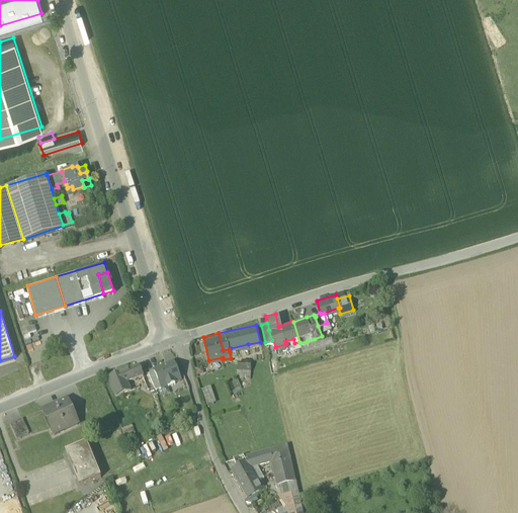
[(300,343),(299,342),(294,343),(293,339),(285,341),(286,344),(285,344),(287,349),(288,349),(296,347),(296,346),(300,345),(300,343)]
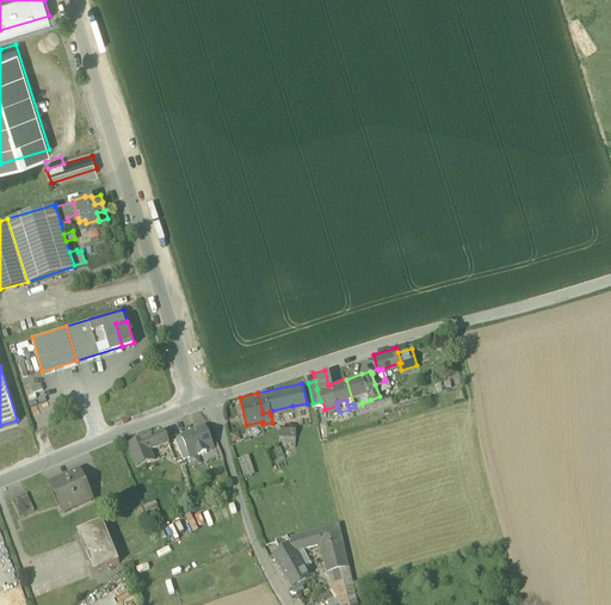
[(337,406),(325,409),(327,417),(339,412),(337,406)]
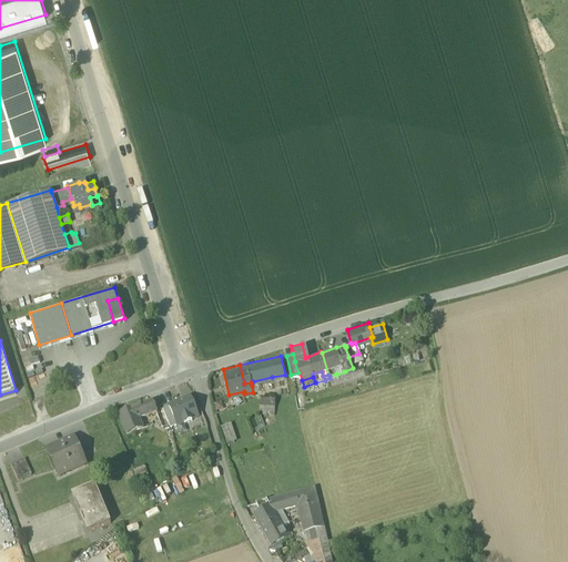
[(261,396),(261,401),(275,401),(275,397),(277,397),(277,395),(275,395),(275,392),(265,391),(265,396),(261,396)]
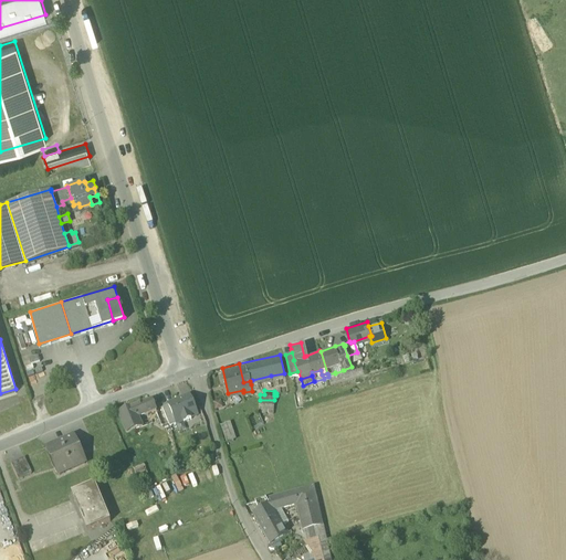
[(190,392),(168,401),(176,419),(182,416),(184,418),(191,415),(190,413),(197,410),(190,392)]
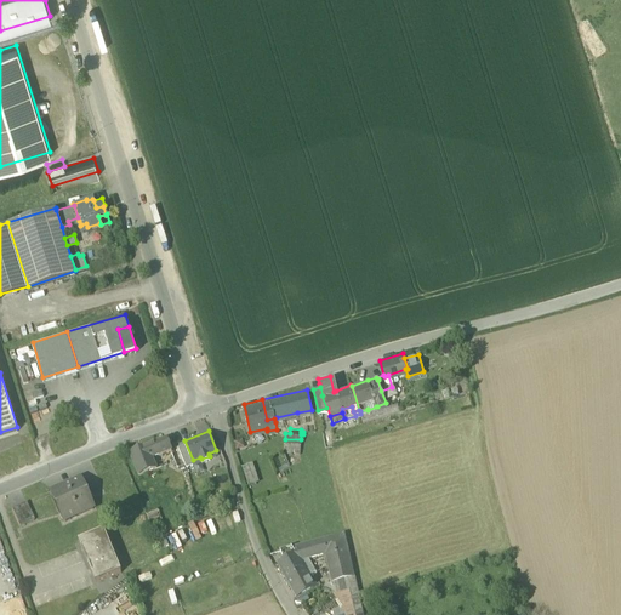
[(166,434),(147,443),(151,454),(171,445),(166,434)]
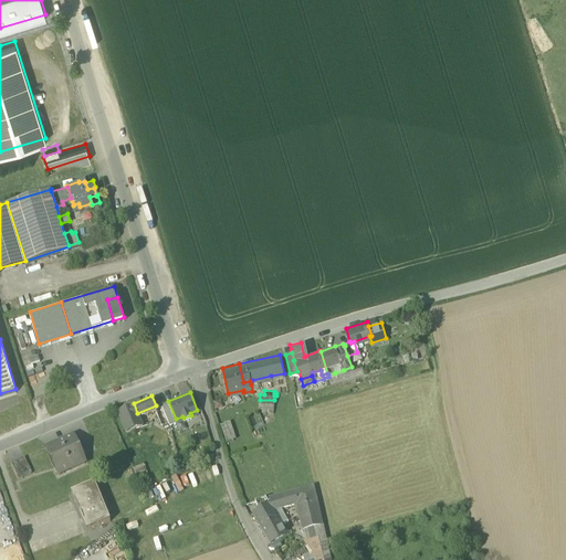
[(220,395),(212,398),(215,405),(222,403),(220,395)]
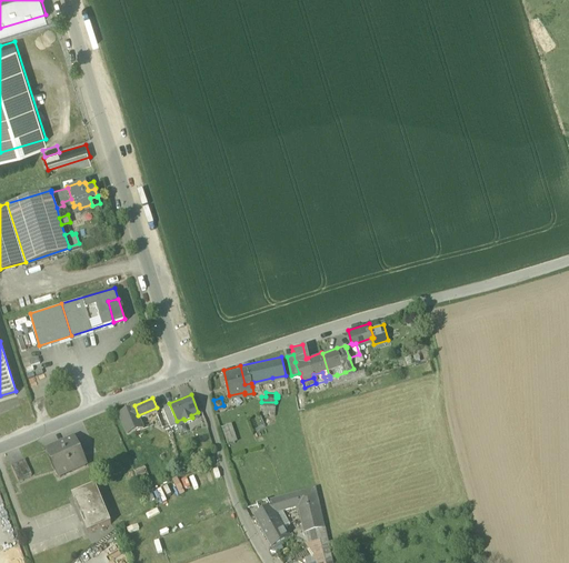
[(276,411),(276,402),(261,402),(260,411),(276,411)]
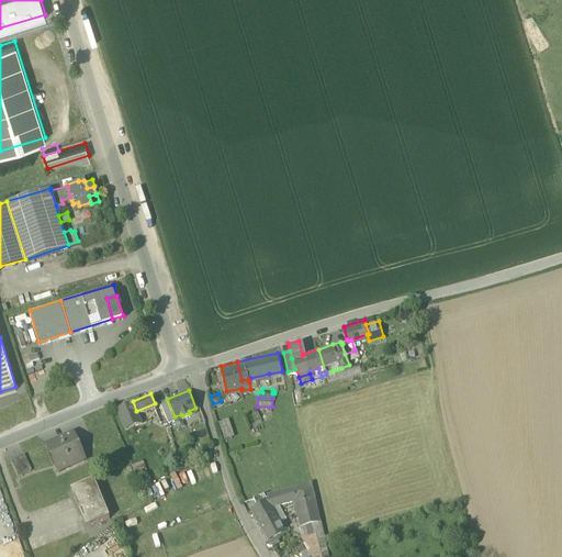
[(168,420),(175,416),(167,399),(160,401),(168,420)]
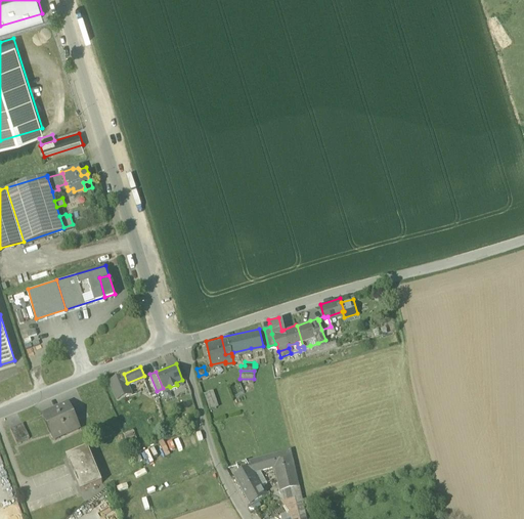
[(131,391),(127,383),(124,374),(110,379),(117,397),(131,391)]
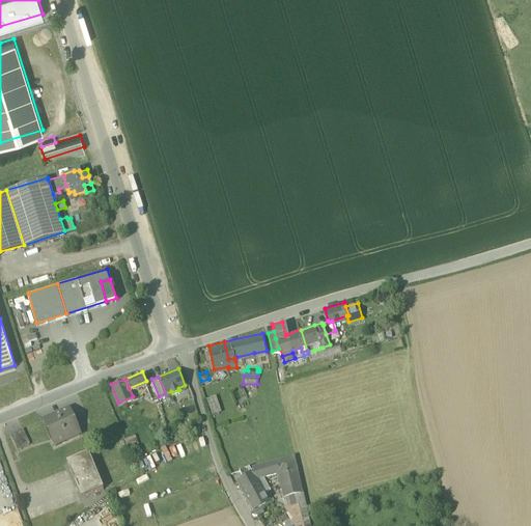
[(221,409),(216,392),(206,395),(212,412),(221,409)]
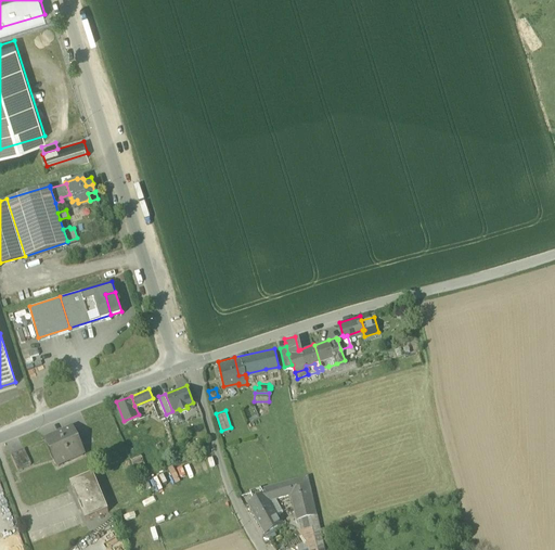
[(67,449),(71,458),(84,452),(77,435),(78,435),(74,424),(47,436),(54,455),(67,449)]
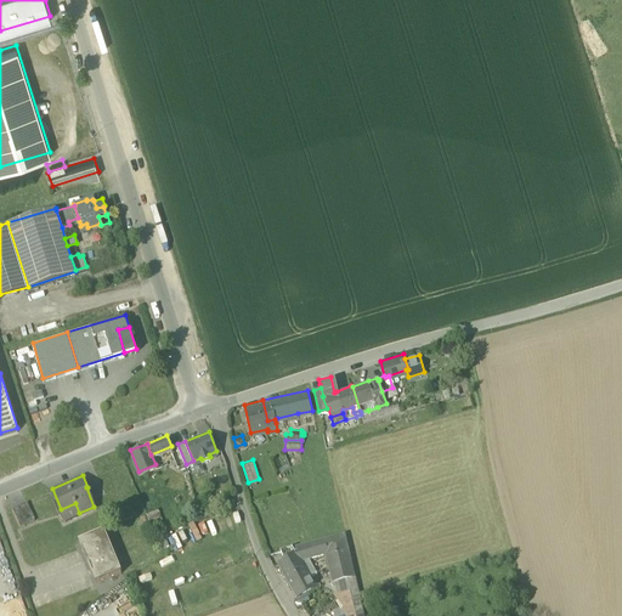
[(11,504),(18,524),(34,518),(26,498),(11,504)]
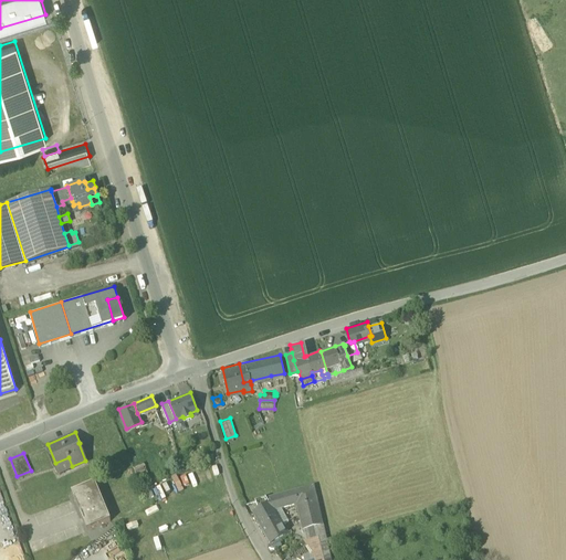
[(69,457),(55,463),(59,472),(72,466),(69,457)]
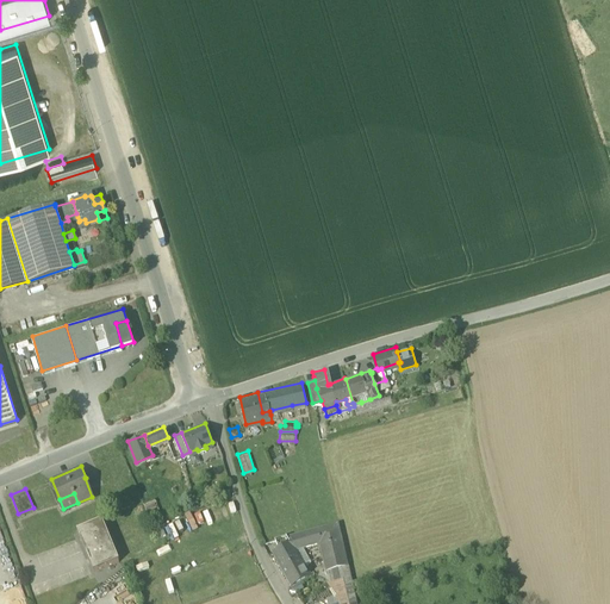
[(78,528),(94,568),(119,558),(103,518),(78,528)]
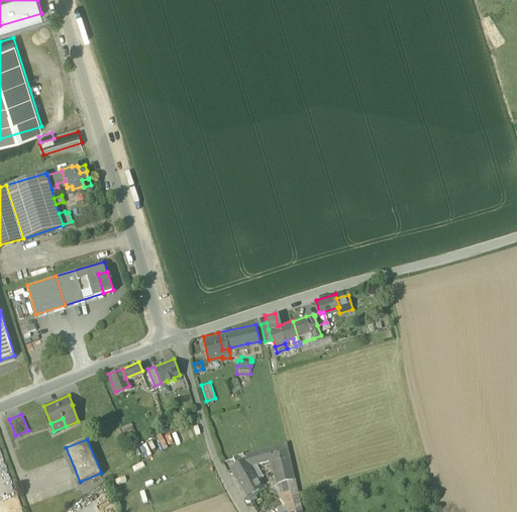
[(287,441),(269,446),(271,457),(276,481),(281,480),(295,477),(287,441)]
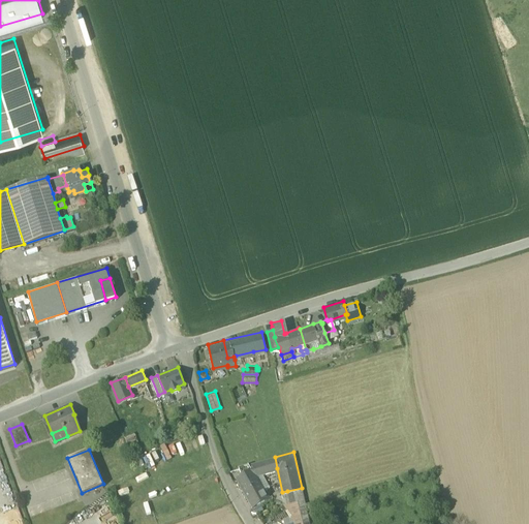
[(277,468),(275,457),(249,463),(248,462),(238,465),(242,472),(237,476),(248,498),(263,489),(255,474),(262,472),(277,468)]
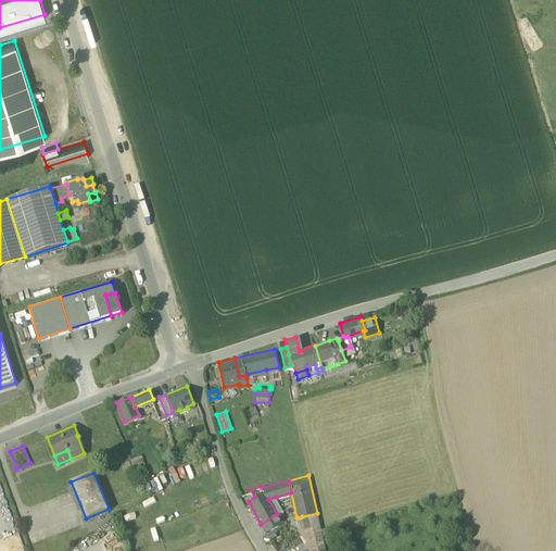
[(277,514),(278,516),(283,510),(276,497),(268,499),(277,514)]
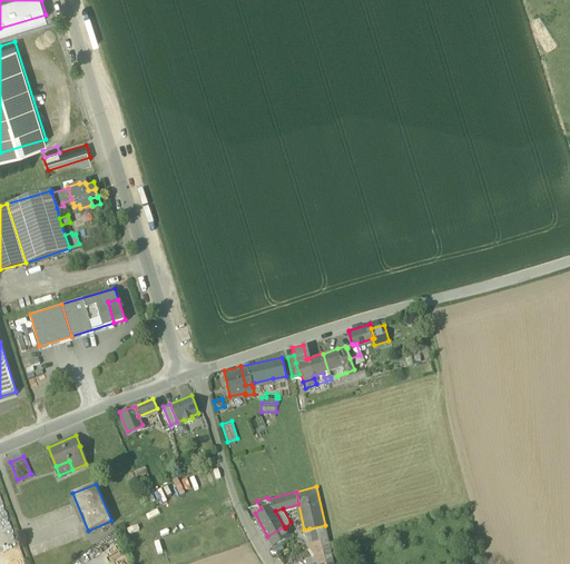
[(334,563),(325,525),(310,528),(312,540),(317,538),(323,563),(334,563)]
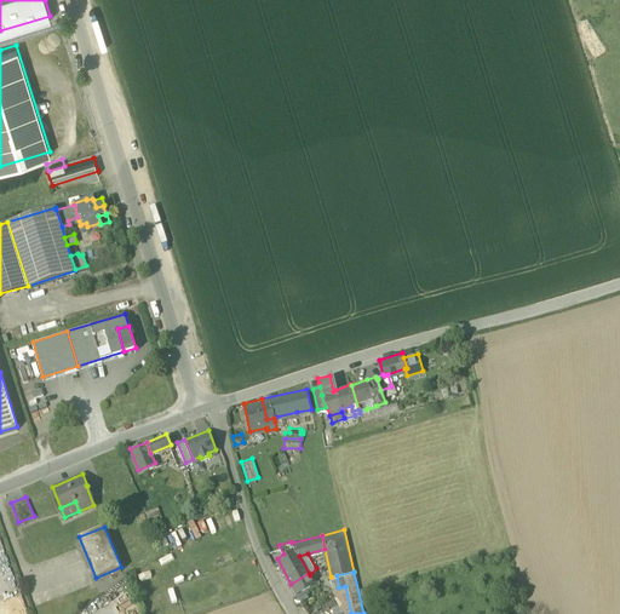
[(309,573),(291,584),(296,592),(305,589),(314,583),(310,575),(309,573)]
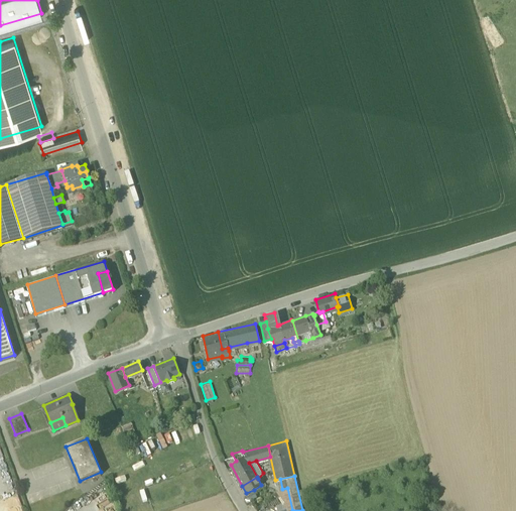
[(273,481),(276,490),(282,489),(280,479),(275,480),(273,481)]
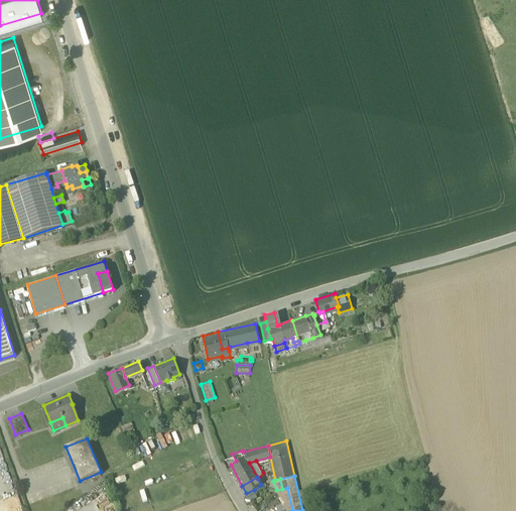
[(276,490),(281,501),(284,510),(283,510),(292,510),(287,488),(282,489),(276,490)]
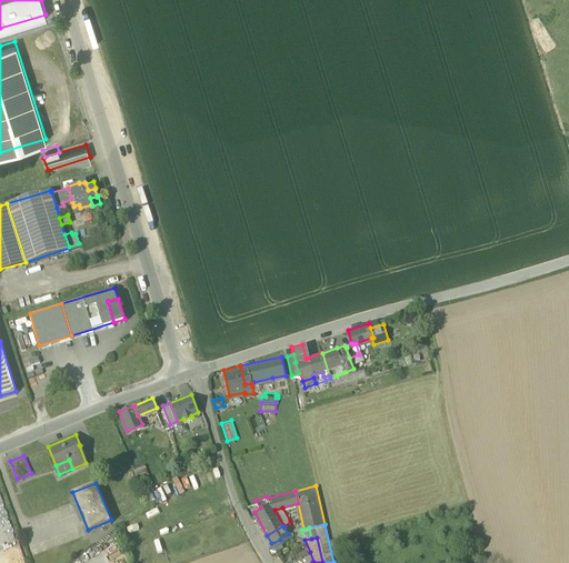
[(280,540),(271,543),(276,550),(283,545),(280,540)]
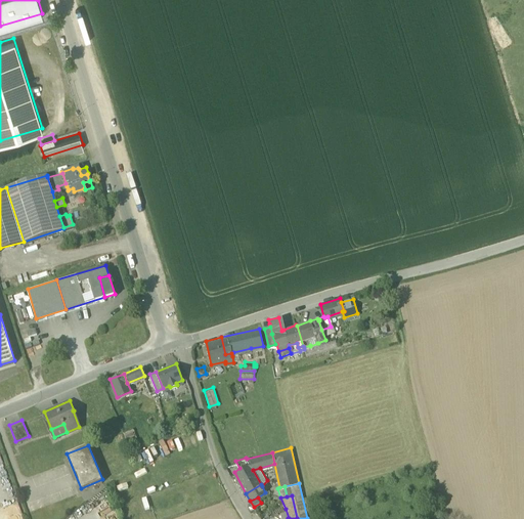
[(280,512),(281,518),(286,518),(289,518),(286,509),(280,512)]
